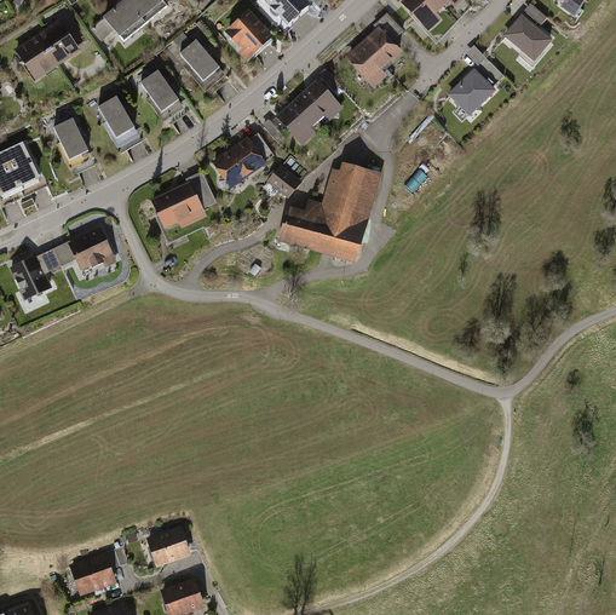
[(102,16),(122,42),(147,24),(127,0),(121,0),(102,16)]
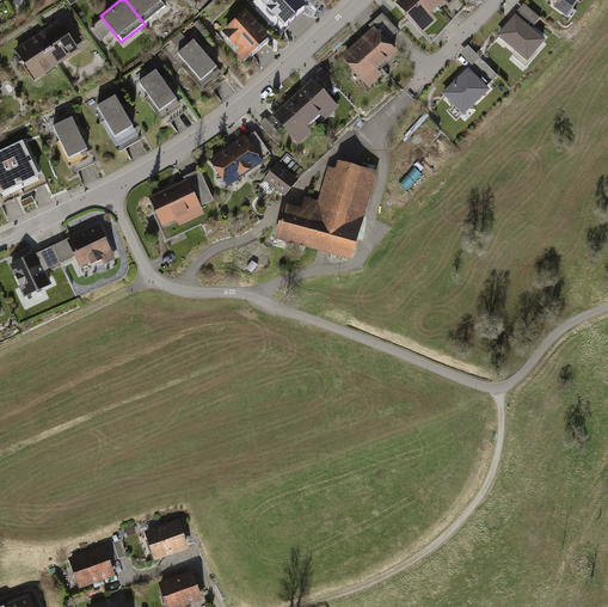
[(126,0),(145,24),(166,7),(160,0),(126,0)]
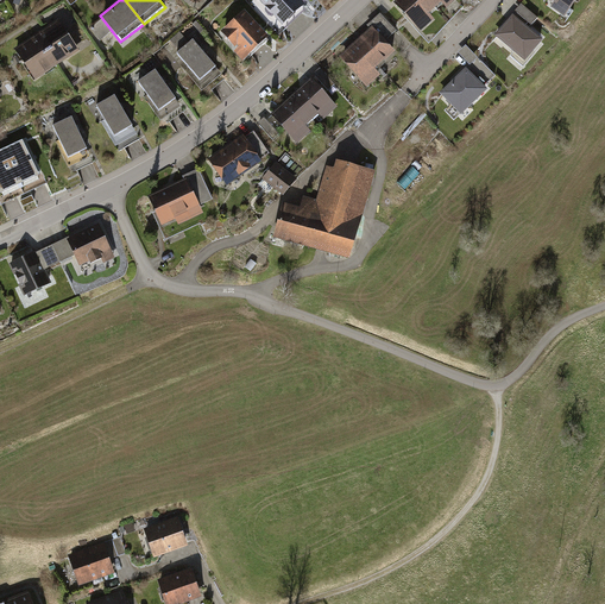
[(282,26),(308,4),(304,0),(259,0),(282,26)]
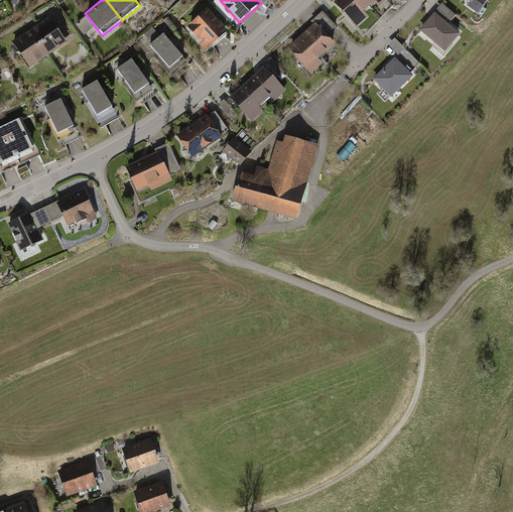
[(356,23),(374,5),(369,0),(334,0),(356,23)]
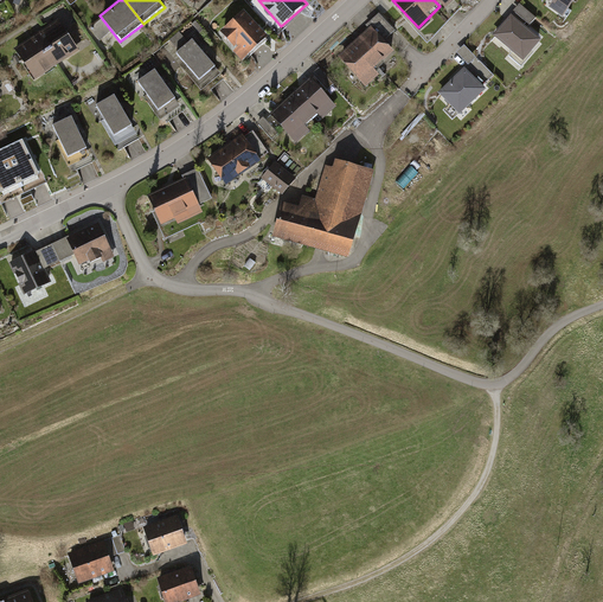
[(515,0),(512,6),(531,17),(536,8),(521,0),(515,0)]
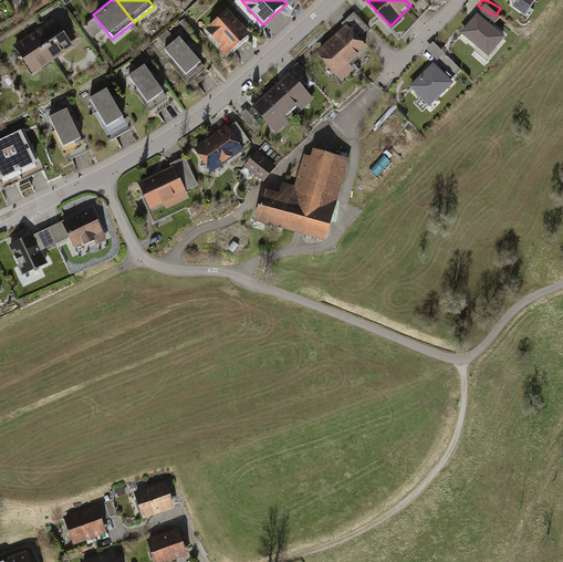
[(508,0),(525,11),(533,0),(508,0)]
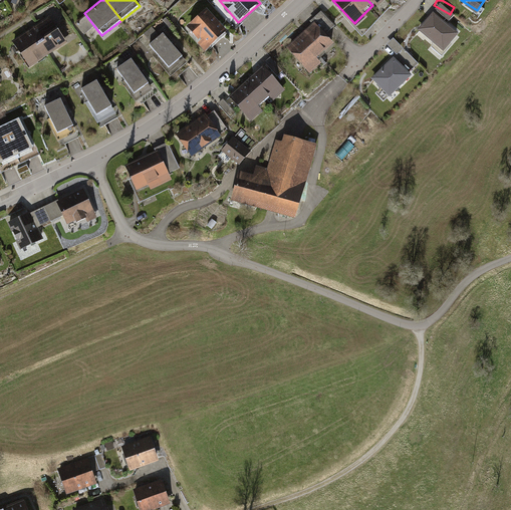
[(311,20),(285,43),(307,69),(320,57),(317,54),(333,39),(324,29),(333,20),(321,7),(309,18),(311,20)]
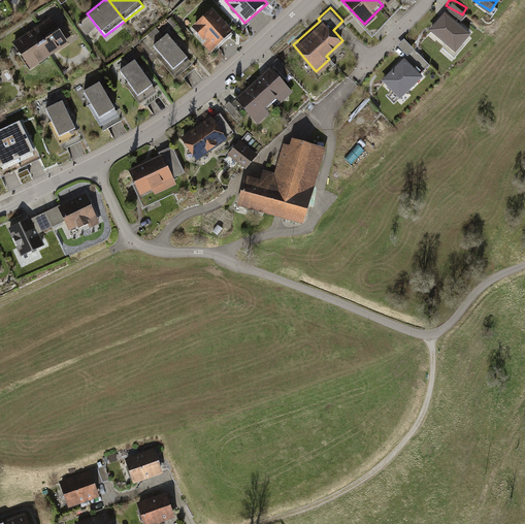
[(465,31),(439,9),(425,26),(450,48),(465,31)]
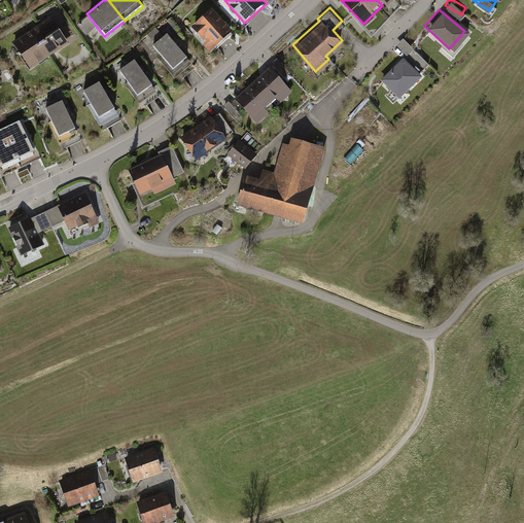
[(214,51),(233,36),(210,10),(188,30),(199,41),(203,38),(214,51)]
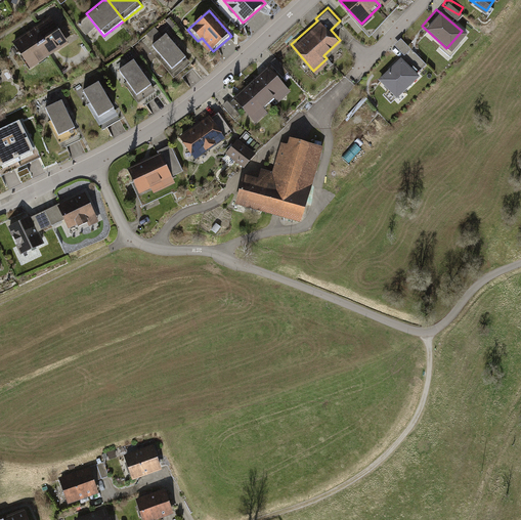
[(30,29),(47,56),(66,44),(48,17),(30,29)]
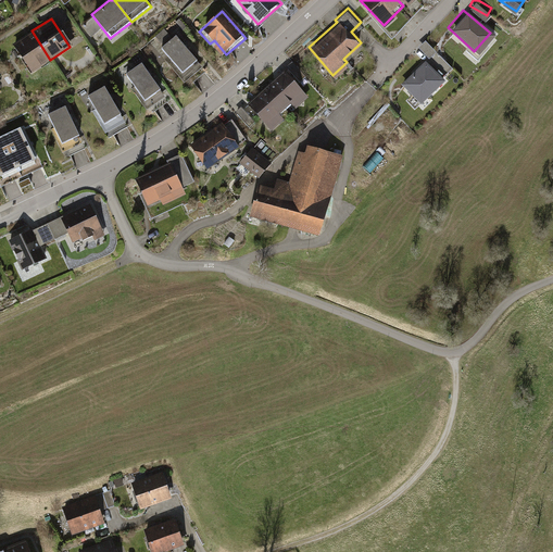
[(177,19),(173,23),(180,32),(185,27),(177,19)]
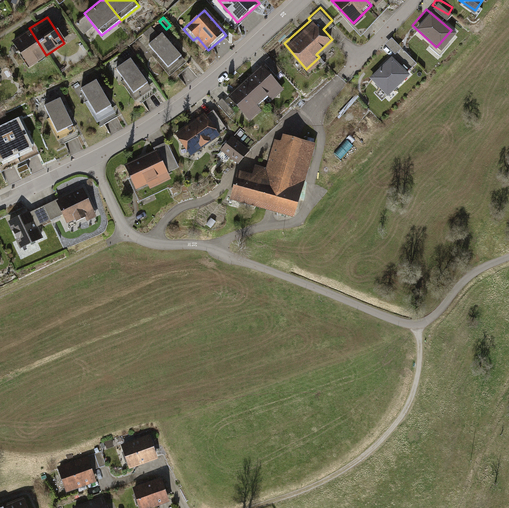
[(27,66),(46,55),(29,28),(10,40),(27,66)]
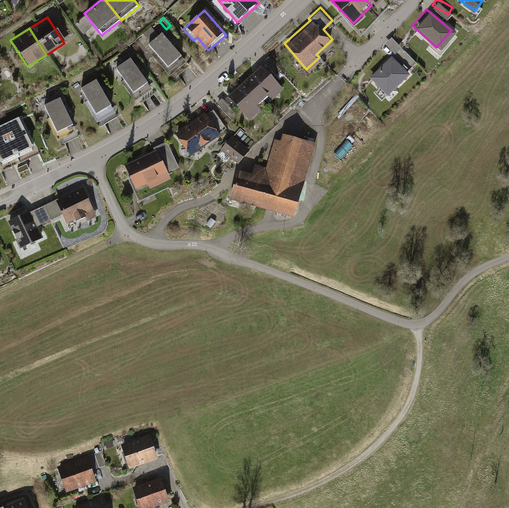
[(144,47),(168,76),(186,61),(162,32),(144,47)]
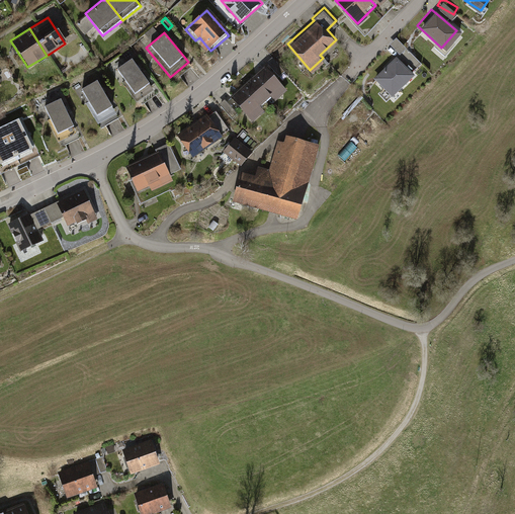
[(402,46),(406,40),(395,33),(391,38),(402,46)]
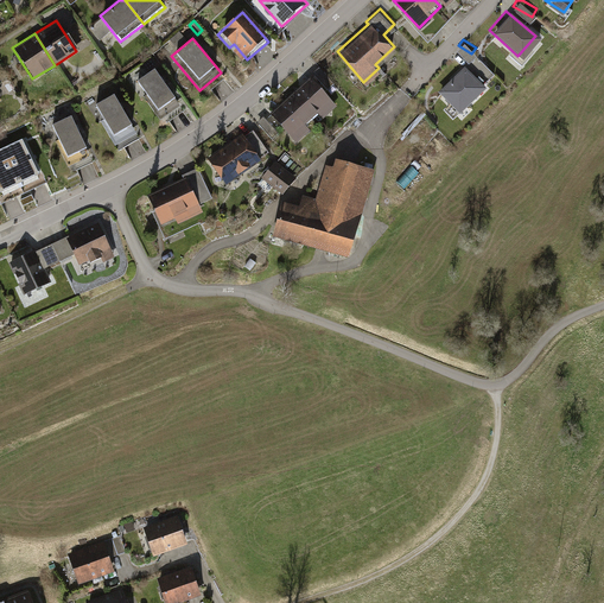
[(457,113),(483,84),(462,64),(436,93),(457,113)]
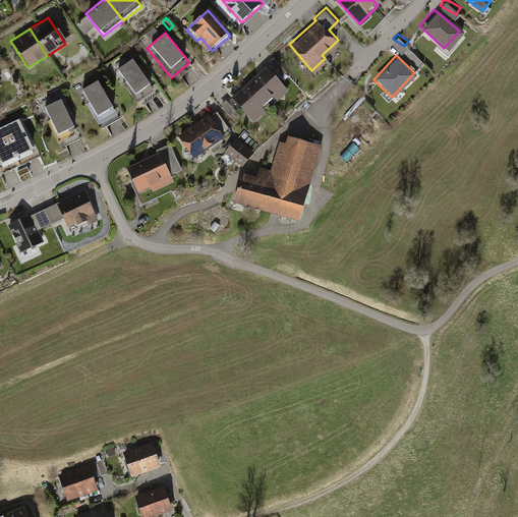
[(284,69),(272,56),(267,61),(278,74),(284,69)]
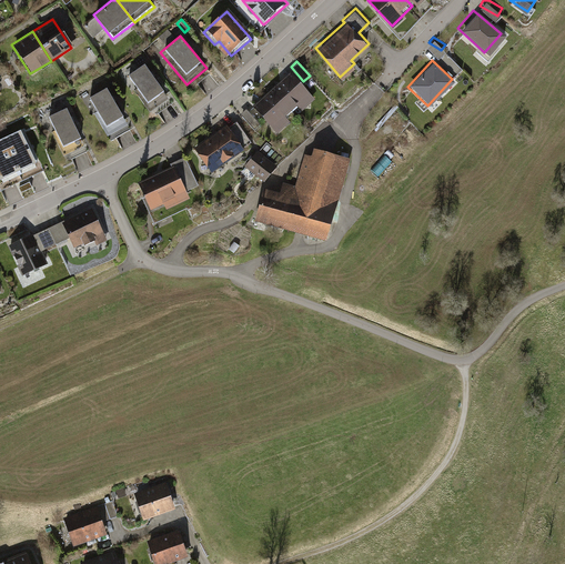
[(124,78),(149,113),(170,99),(145,63),(124,78)]
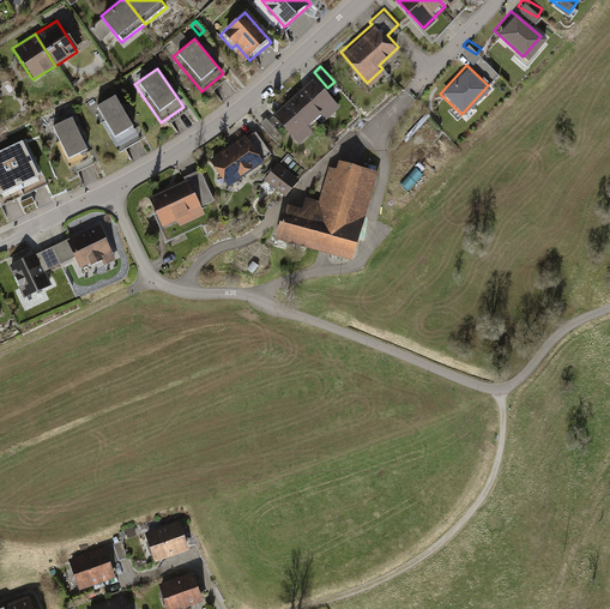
[(291,94),(315,122),(337,106),(313,77),(291,94)]
